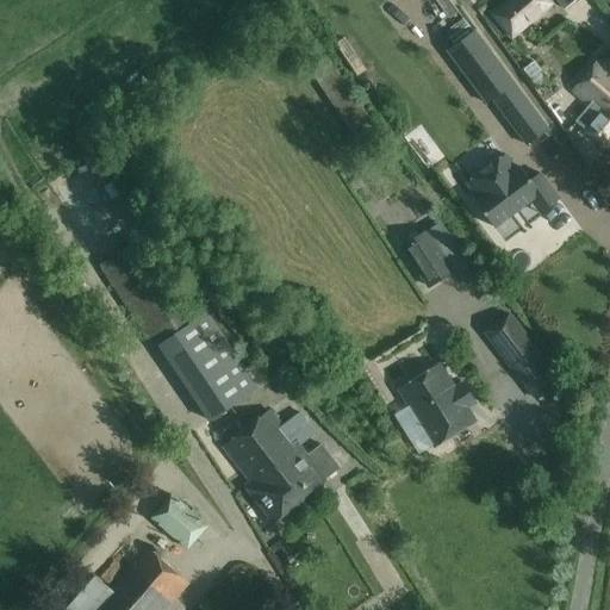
[(363,0),(371,12),(392,0),(363,0)]
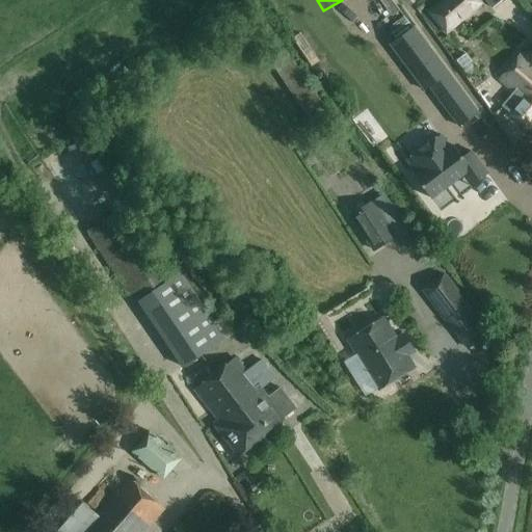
[(444,0),(429,14),(446,33),(480,3),(477,0),(484,0),(491,8),(502,0),(501,0),(444,0)]
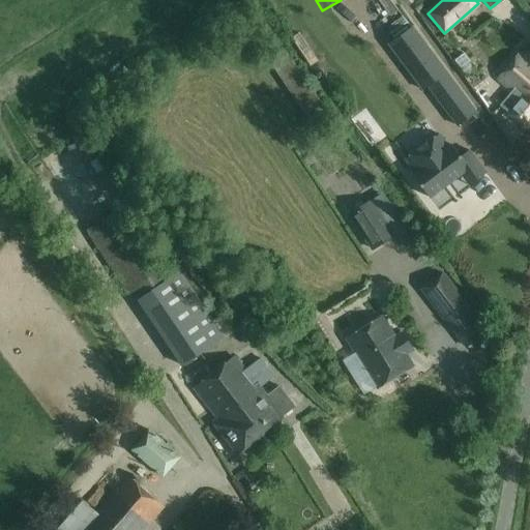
[(433,94),(459,131),(476,120),(403,15),(379,31),(427,99),(433,94)]
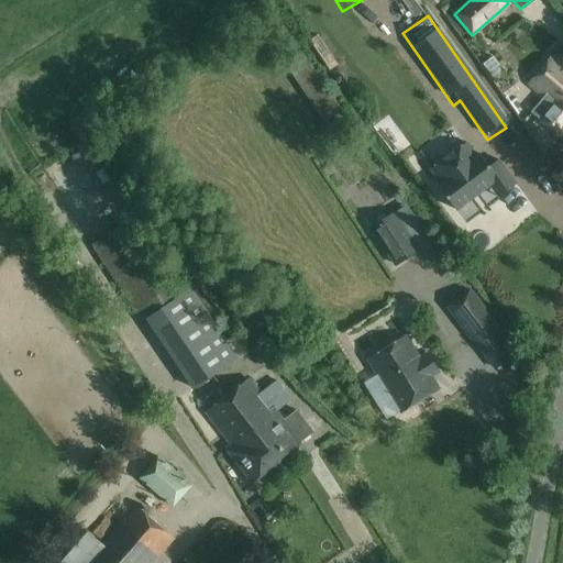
[(505,73),(493,56),(483,64),(495,80),(505,73)]
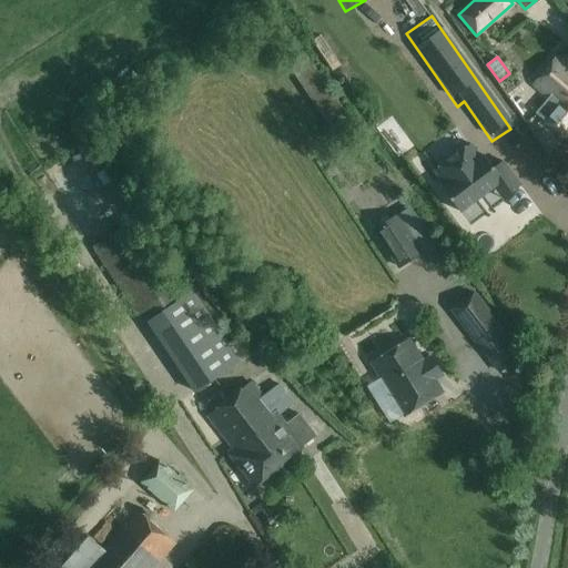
[(567,127),(567,66),(557,57),(533,85),(548,98),(536,113),(545,121),(561,134),(567,127)]
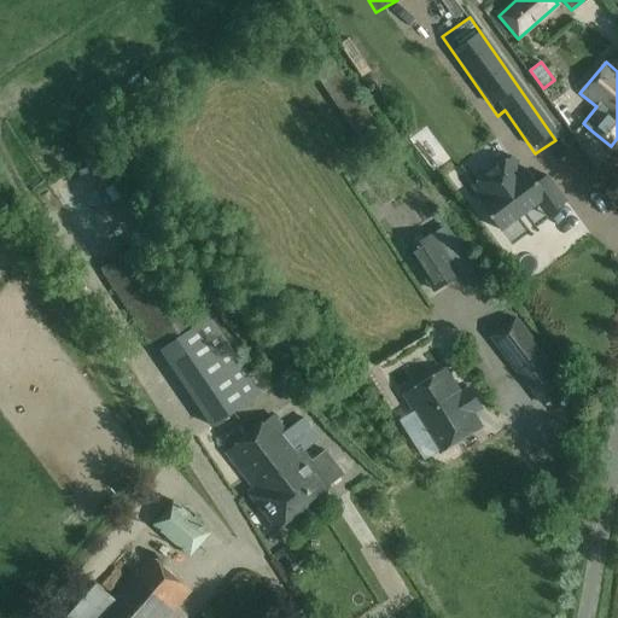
[(464,138),(443,152),(459,173),(479,158),(464,138)]
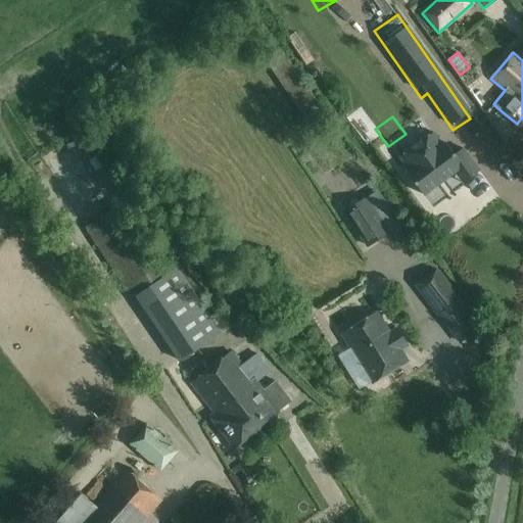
[(432,132),(399,156),(410,170),(407,173),(423,195),(455,172),(463,184),(479,171),(462,148),(454,154),(445,143),(442,145),(432,132)]
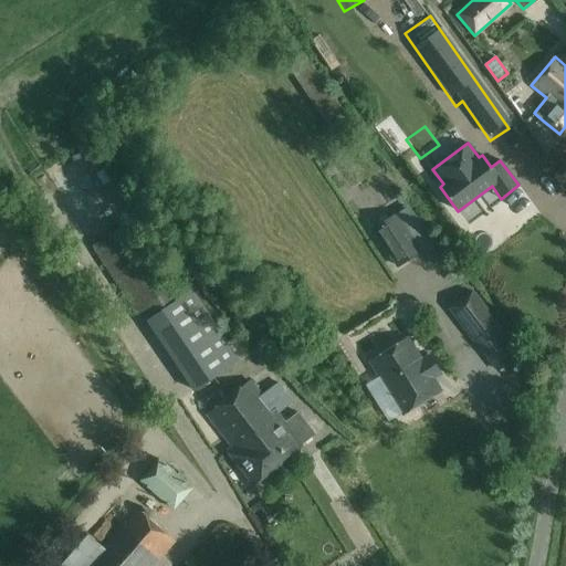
[(73,153),(48,161),(59,192),(83,184),(73,153)]
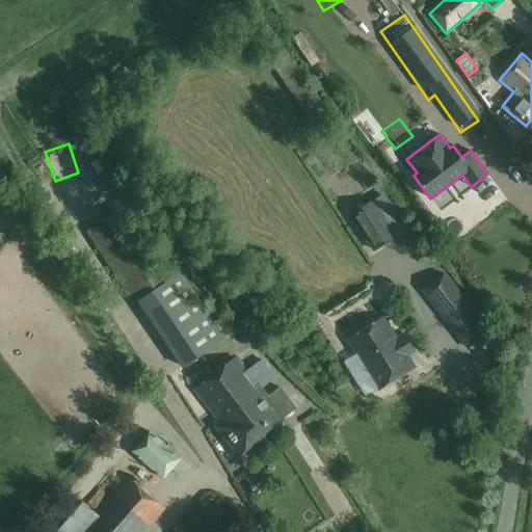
[(137,301),(177,274),(130,202),(85,231),(131,300),(137,301)]
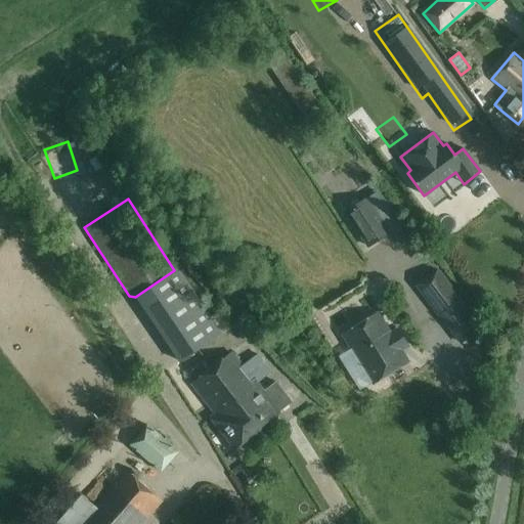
[(368,247),(390,233),(368,199),(348,211),(368,247)]
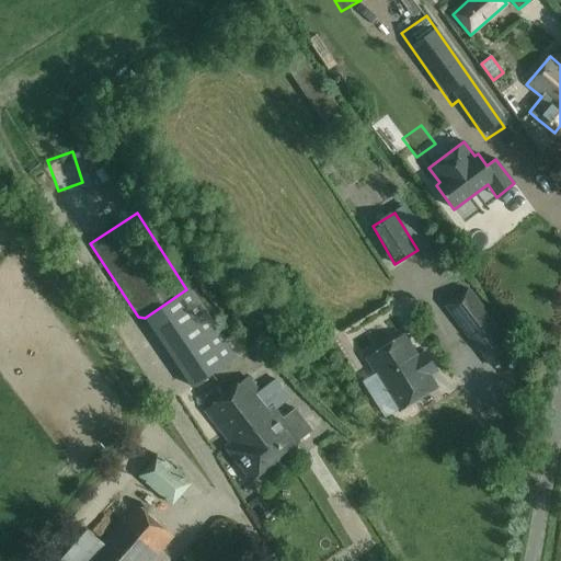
[(191,286),(186,289),(145,318),(144,318),(192,388),(238,356),(191,286)]
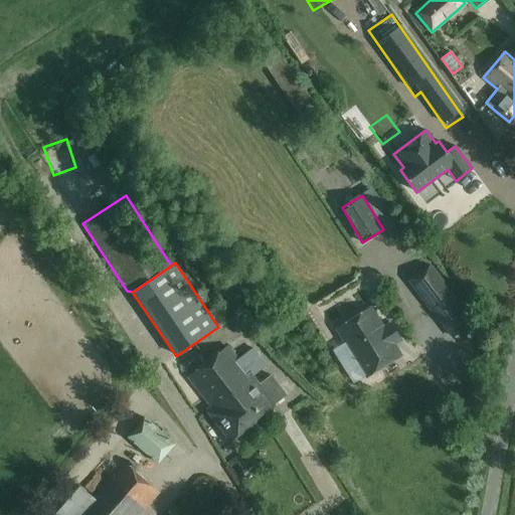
[(408,283),(452,338),(473,322),(431,266),(408,283)]
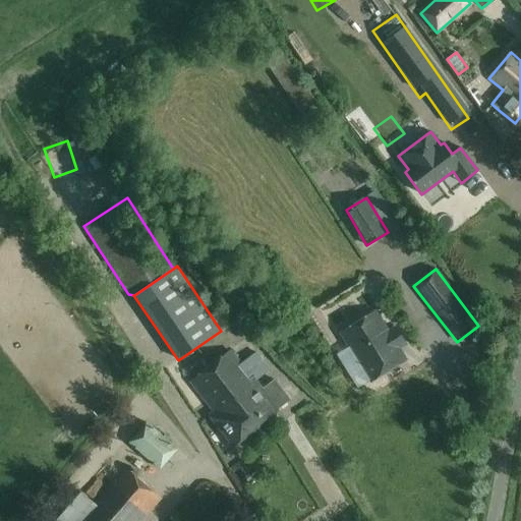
[(395,328),(388,332),(374,310),(340,333),(370,382),(405,360),(397,347),(405,343),(395,328)]
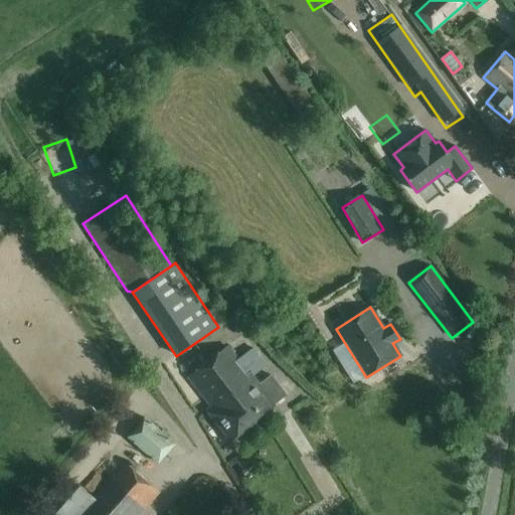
[(211,406),(252,375),(266,365),(253,348),(238,360),(227,346),(188,377),(211,406)]
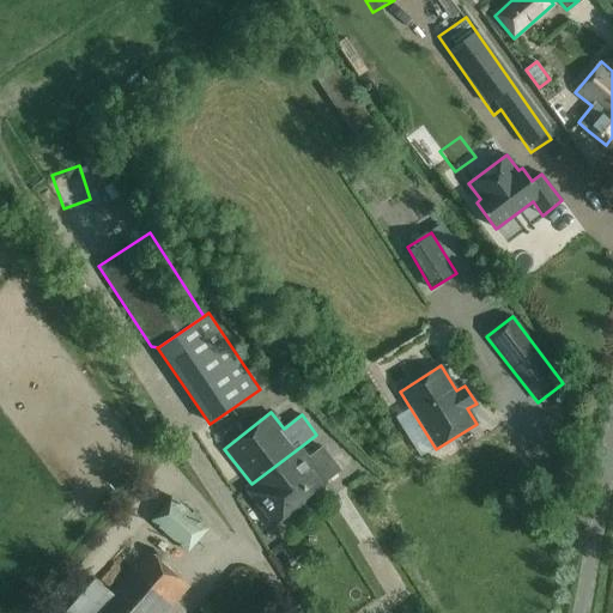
[(301,447),(252,484),(246,489),(274,525),(328,483),(327,480),(349,463),(337,448),(328,454),(322,447),(309,457),(301,447)]
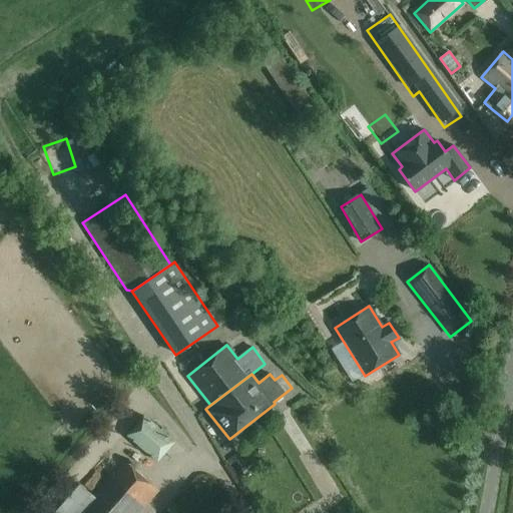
[(143,415),(126,435),(158,462),(175,442),(143,415)]
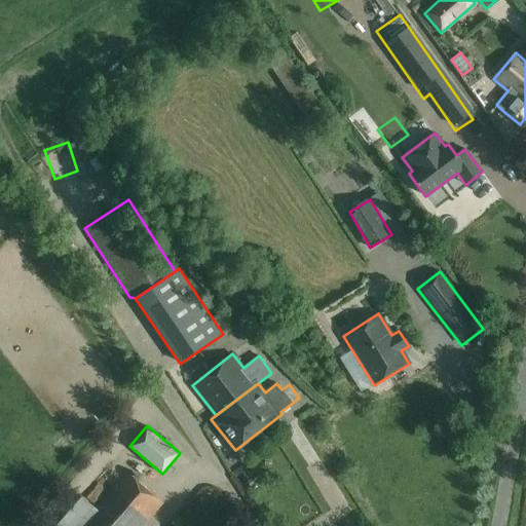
[(142,525),(162,503),(127,473),(96,509),(79,525),(142,525)]
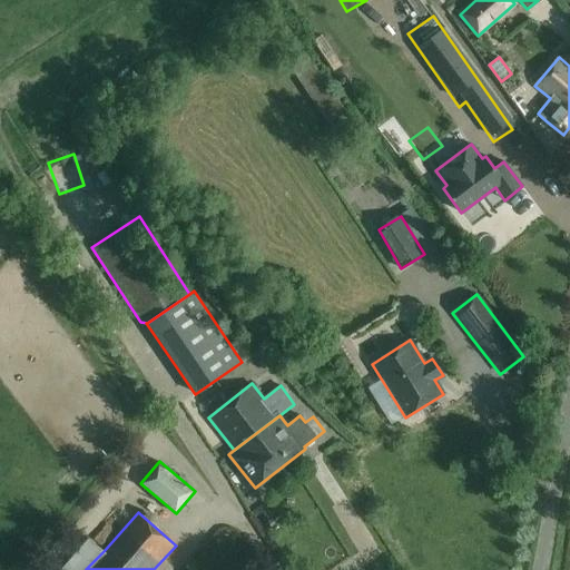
[(62,569),(86,569),(104,551),(89,539),(61,569),(62,569)]
